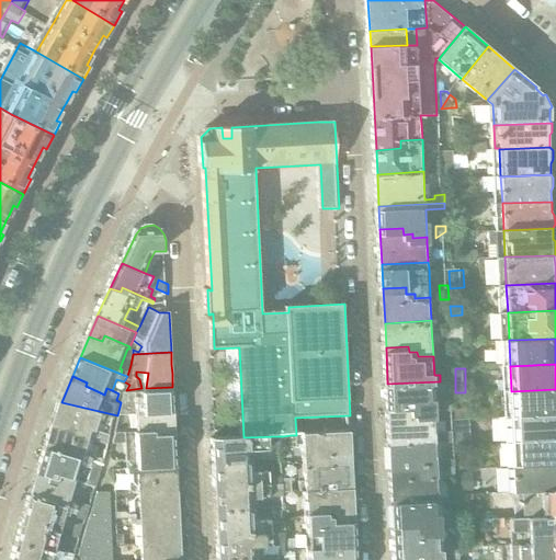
[(420,416),(437,416),(435,407),(440,407),(440,398),(435,398),(434,384),(440,384),(440,381),(387,384),(389,408),(411,407),(412,413),(420,413),(420,416)]
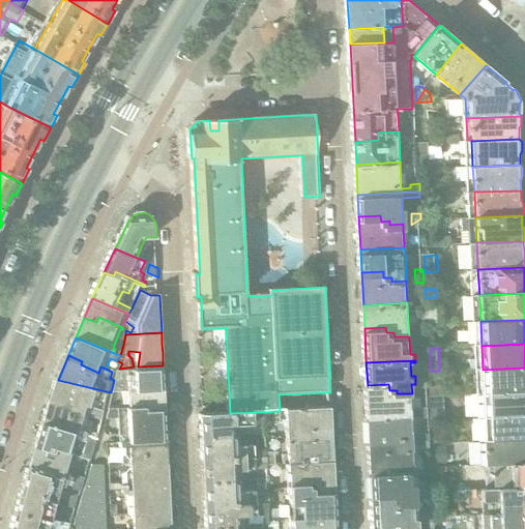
[(119,374),(118,380),(129,380),(130,391),(165,389),(163,365),(138,366),(134,366),(119,369),(122,371),(119,374)]
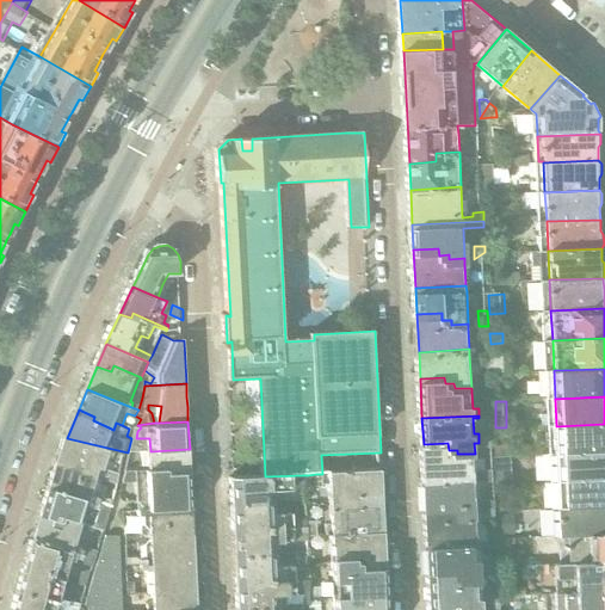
[(556,426),(557,454),(604,451),(604,424),(556,426)]
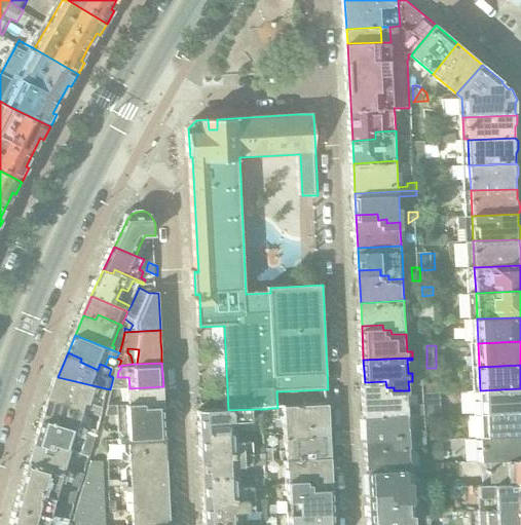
[(425,386),(425,375),(417,376),(418,386),(425,386)]
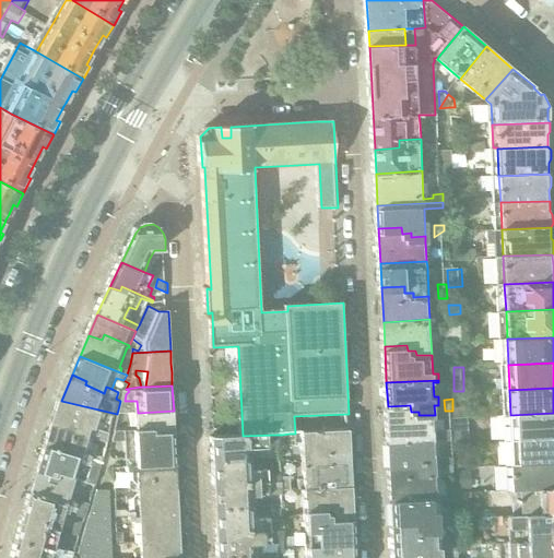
[(61,401),(55,423),(71,427),(70,430),(90,437),(110,442),(113,434),(96,428),(101,417),(105,418),(106,414),(117,417),(117,416),(117,414),(61,401)]
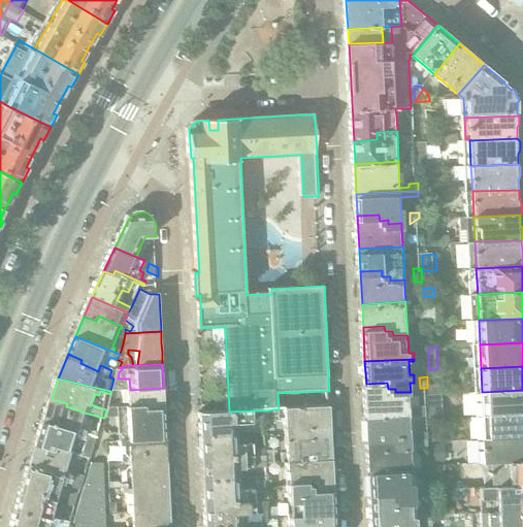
[(366,384),(367,416),(429,413),(428,406),(411,407),(411,393),(411,392),(395,392),(395,389),(388,389),(387,383),(366,384)]
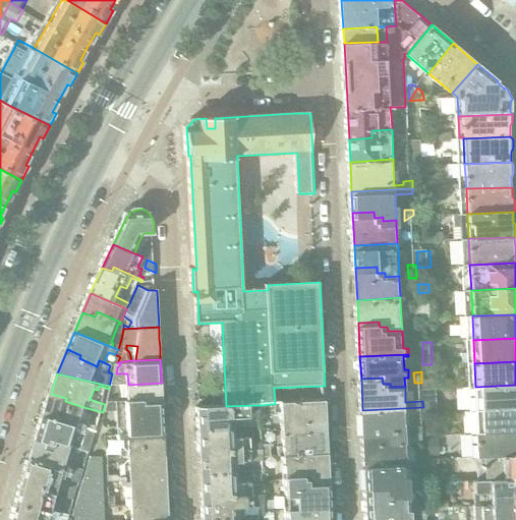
[(437,389),(436,380),(423,381),(424,391),(437,389)]
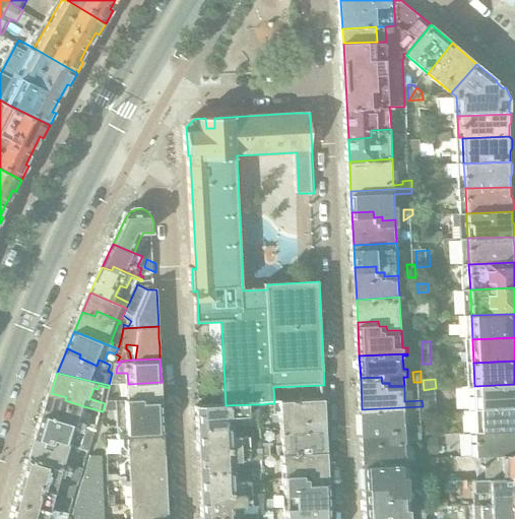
[(128,396),(122,397),(123,400),(143,399),(143,405),(163,403),(162,399),(162,394),(162,382),(128,384),(128,396)]
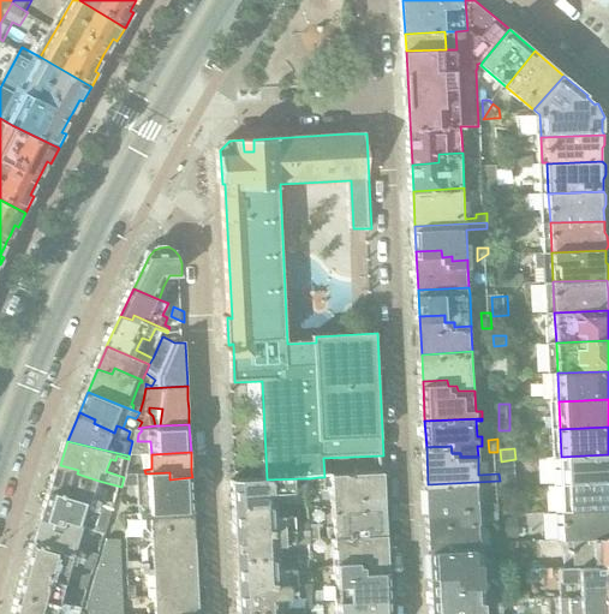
[(563,484),(608,482),(608,454),(561,457),(563,484)]
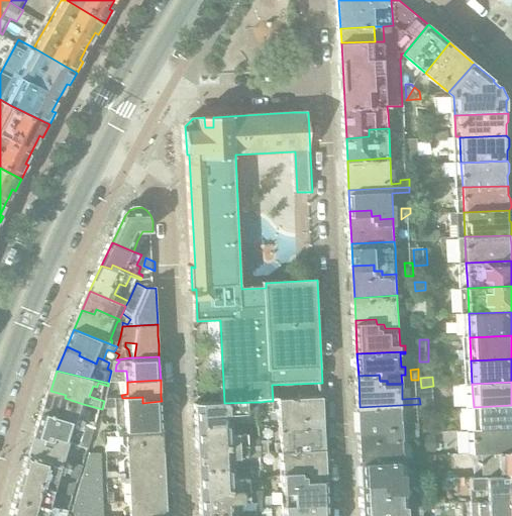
[(50,391),(43,414),(84,425),(89,427),(97,429),(98,423),(86,419),(86,421),(83,421),(85,416),(84,415),(86,408),(82,407),(83,404),(65,398),(66,395),(50,391)]
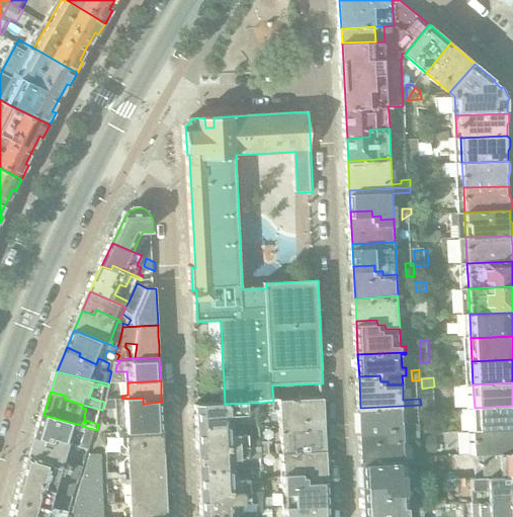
[(109,401),(107,410),(118,409),(119,425),(119,433),(163,431),(163,423),(162,402),(143,404),(143,398),(122,399),(122,400),(109,401)]
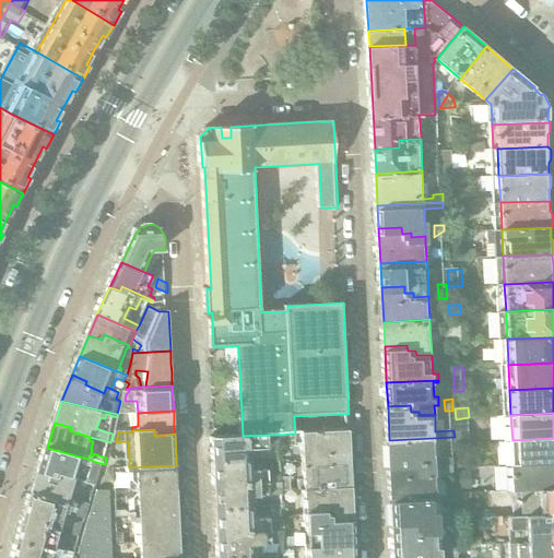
[(323,456),(351,454),(350,430),(299,434),(299,443),(304,443),(304,464),(323,463),(323,456)]
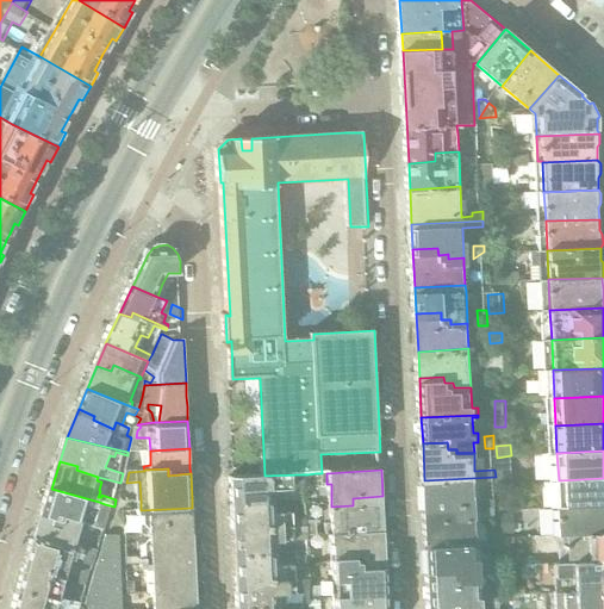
[(238,477),(234,477),(235,503),(275,502),(275,489),(309,486),(307,474),(302,474),(265,476),(238,477)]
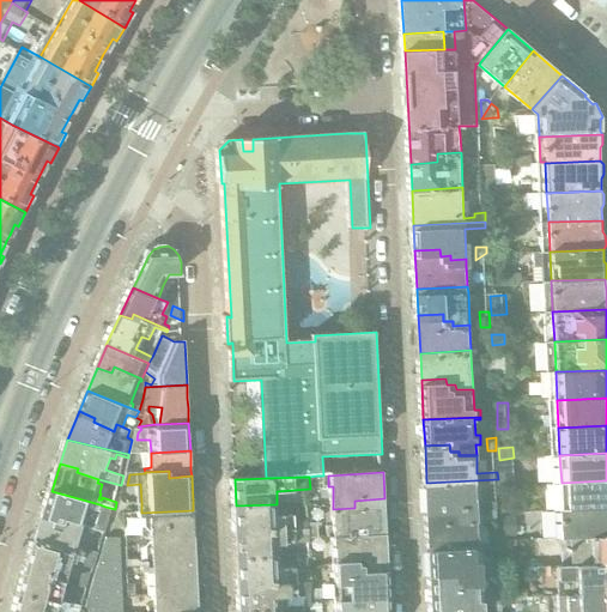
[(426,483),(428,509),(453,508),(453,515),(462,514),(462,519),(479,517),(478,485),(498,484),(498,479),(426,483)]
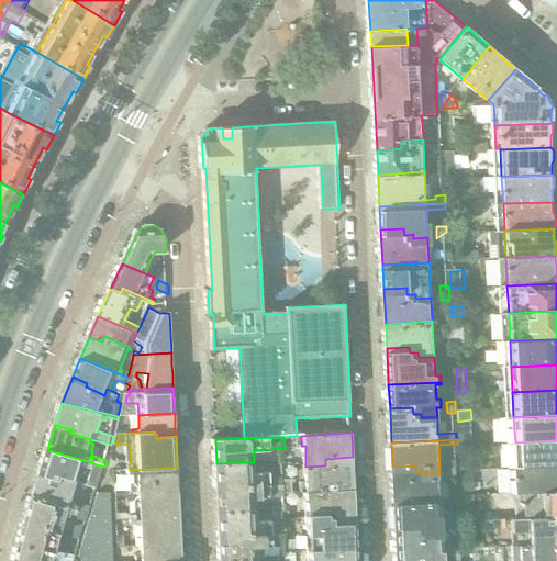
[(556,440),(515,442),(516,468),(556,466),(556,440)]
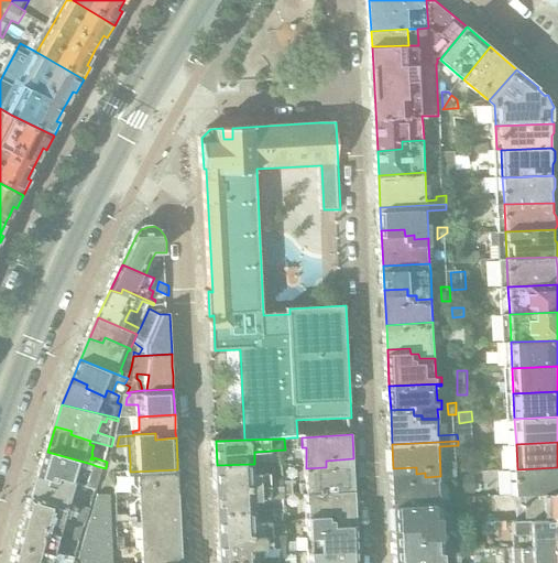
[(47,452),(40,476),(57,480),(57,477),(77,483),(80,474),(83,475),(85,468),(90,469),(91,464),(47,452)]
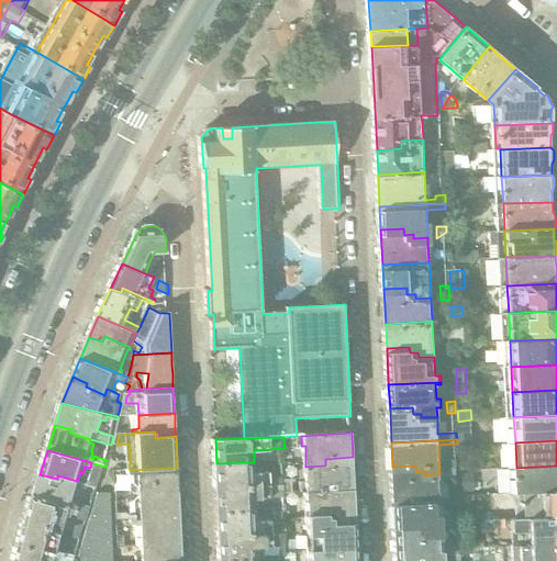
[(354,489),(353,457),(325,459),(325,466),(305,467),(307,480),(302,480),(303,492),(308,492),(354,489)]
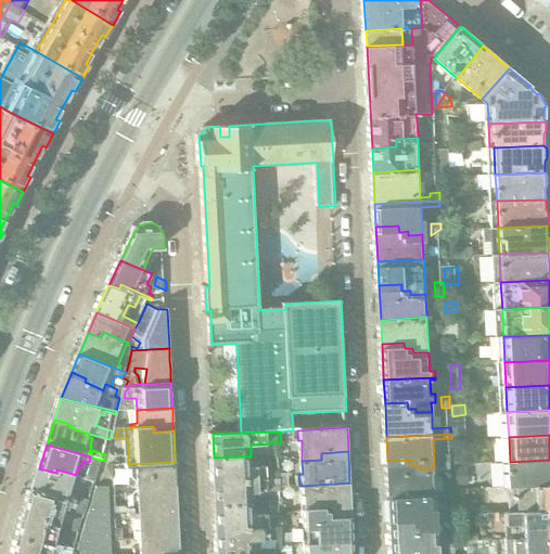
[(453,473),(452,463),(452,455),(442,456),(443,474),(453,473)]
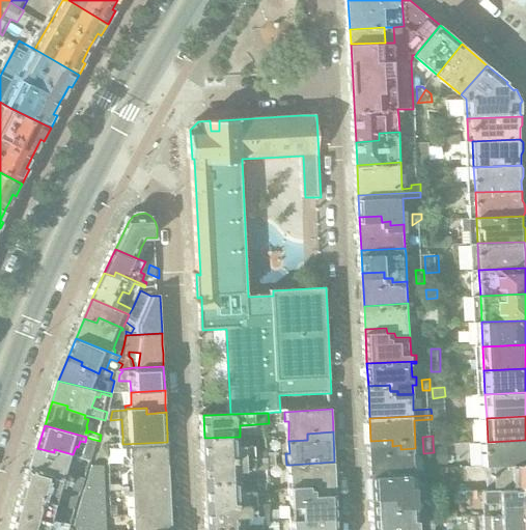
[(240,437),(204,438),(205,462),(270,458),(270,453),(270,450),(257,451),(257,446),(241,447),(240,437)]
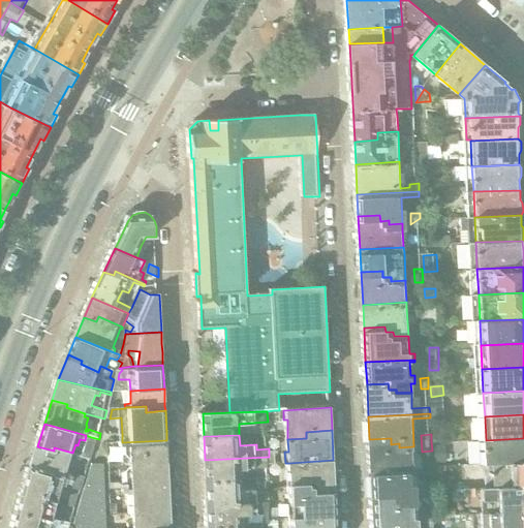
[(93,460),(99,439),(91,437),(85,457),(93,460)]
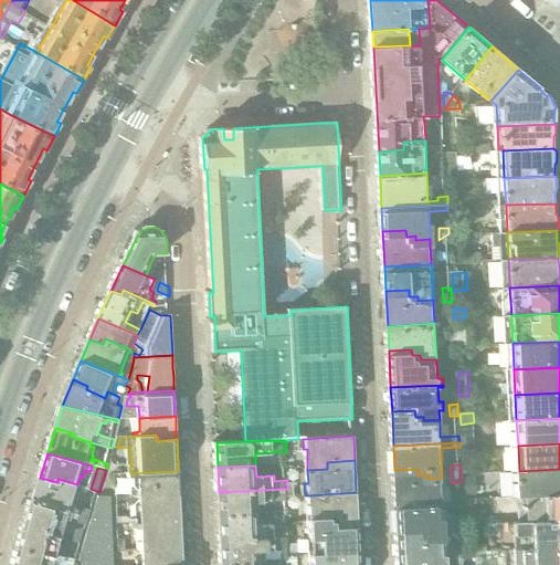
[(397,505),(444,503),(443,482),(442,478),(426,479),(426,474),(418,475),(418,469),(394,470),(397,505)]
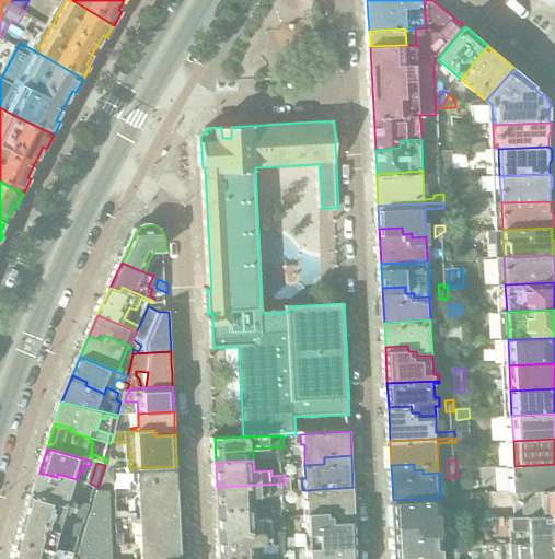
[(516,492),(554,489),(554,464),(515,466),(516,492)]
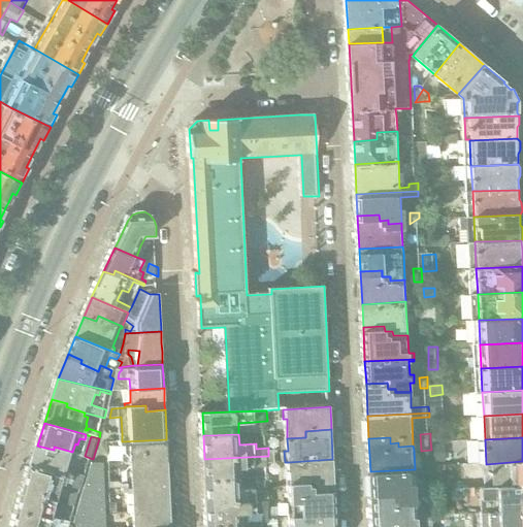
[(166,439),(122,441),(122,446),(130,445),(131,462),(148,461),(148,466),(167,465),(166,439)]
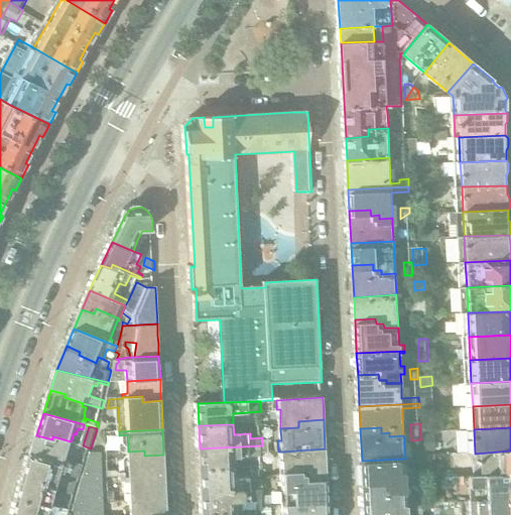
[(36,435),(30,456),(84,470),(85,465),(74,461),(73,464),(70,463),(73,451),(70,445),(71,441),(52,436),(52,439),(36,435)]
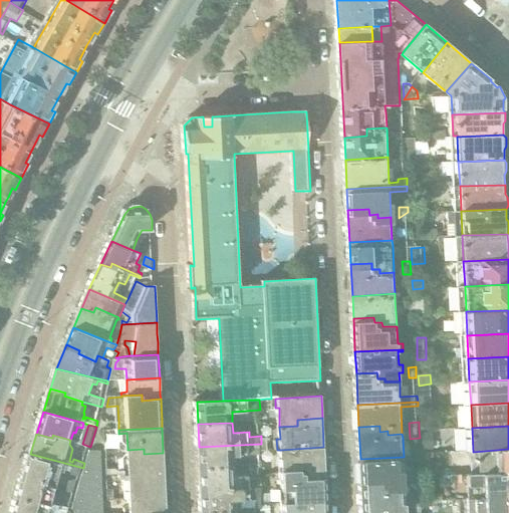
[(435,434),(422,435),(423,451),(436,450),(435,434)]
